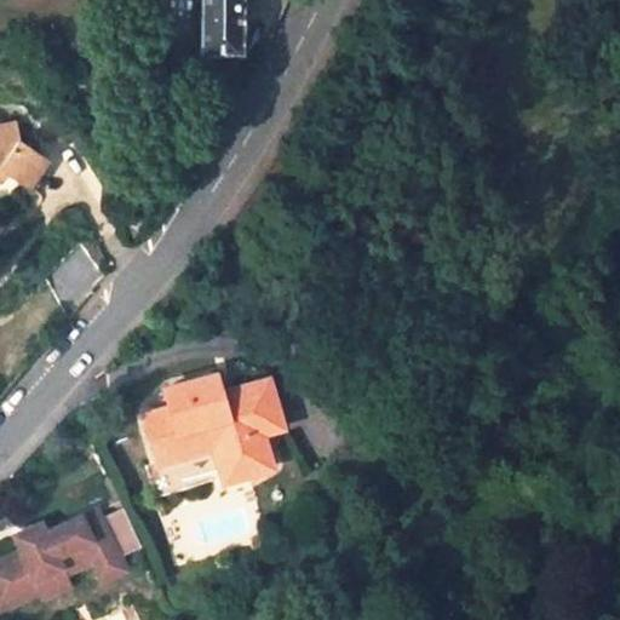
[(240,50),(240,0),(204,0),(205,52),(240,50)]
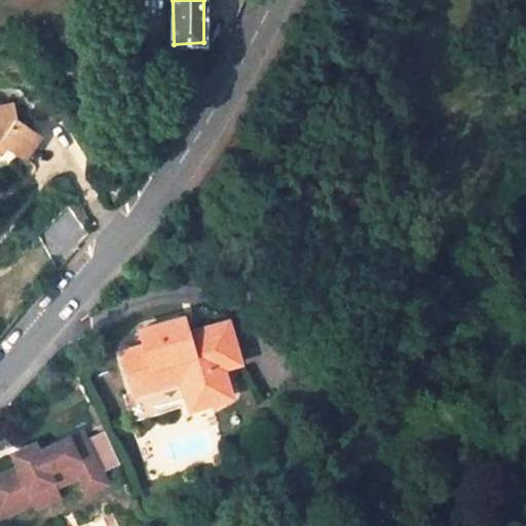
[(0,152),(6,146),(24,158),(39,138),(16,120),(14,104),(0,106),(0,152)]
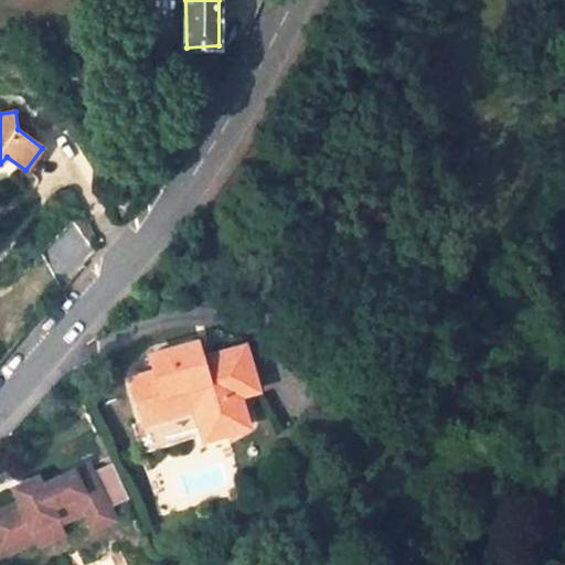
[(257,391),(245,345),(202,358),(198,341),(151,354),(156,371),(132,377),(146,422),(195,408),(201,427),(204,438),(249,425),(241,395),(257,391)]
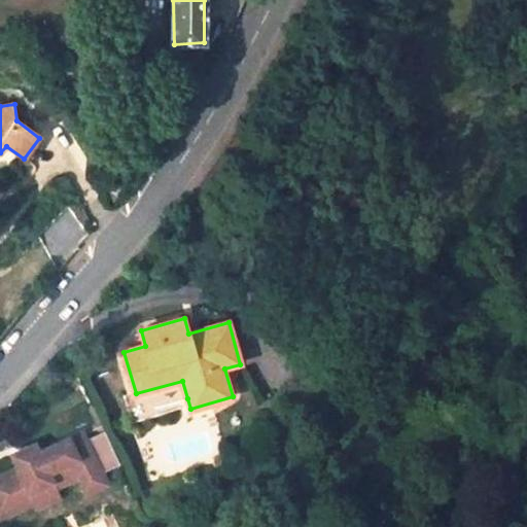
[(132,421),(159,415),(156,408),(187,398),(182,381),(136,393),(125,397),(132,421)]
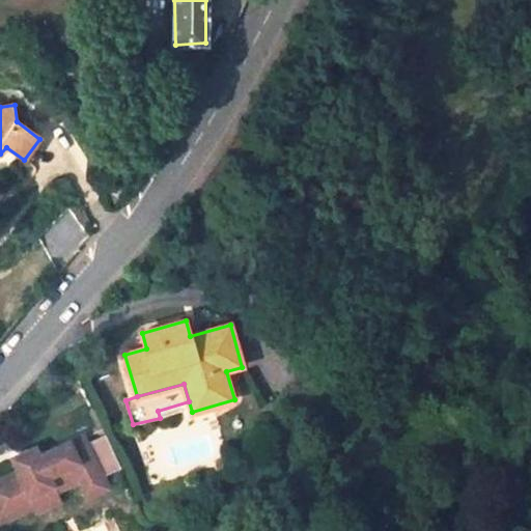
[(126,479),(106,435),(87,444),(83,437),(38,456),(35,450),(22,456),(17,469),(20,475),(0,483),(0,521),(35,505),(30,496),(51,486),(54,492),(78,481),(82,491),(93,494),(126,479)]
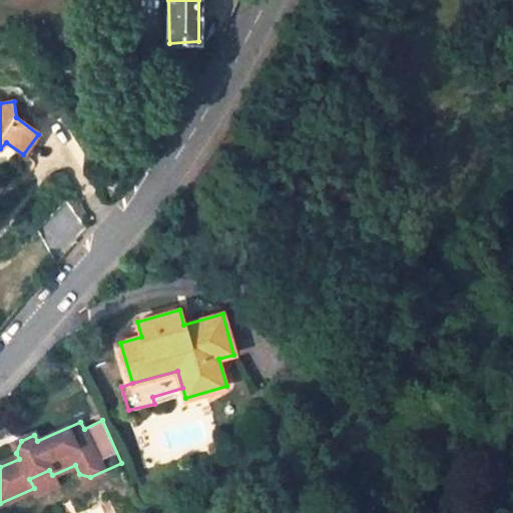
[(49,470),(29,479),(34,488),(36,494),(56,485),(52,475),(49,470)]
